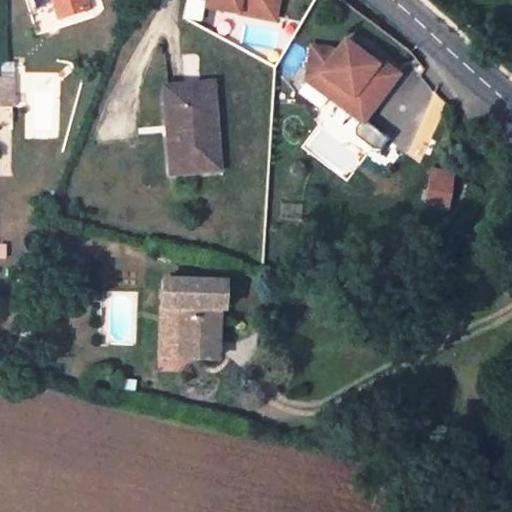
[(52,0),(53,0),(52,0),(59,0),(65,17),(86,10),(83,0),(52,0)]
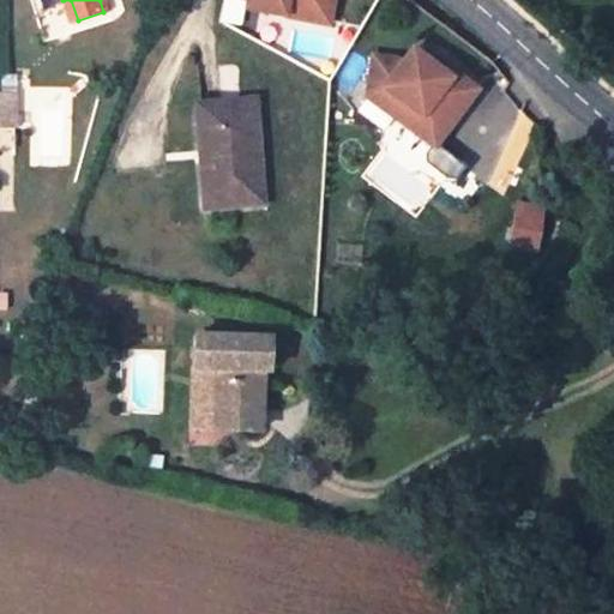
[(71,0),(62,0),(64,0),(70,24),(78,20),(71,0)]
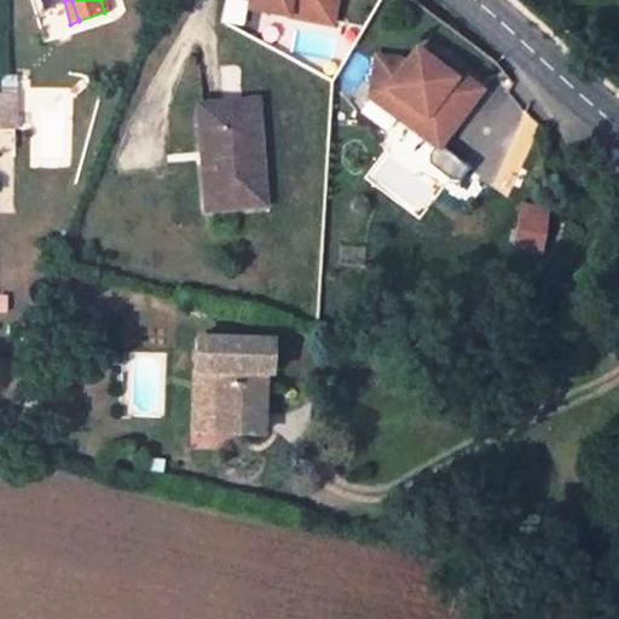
[(235,0),(252,4),(250,11),(319,25),(322,11),(324,0),(235,0)]
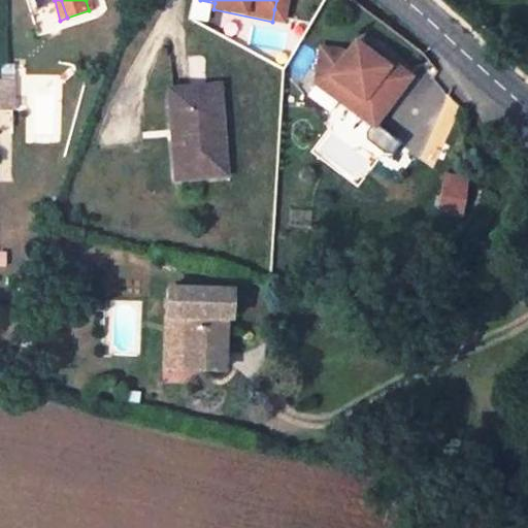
[(287,11),(274,9),(272,22),(285,24),(287,11)]
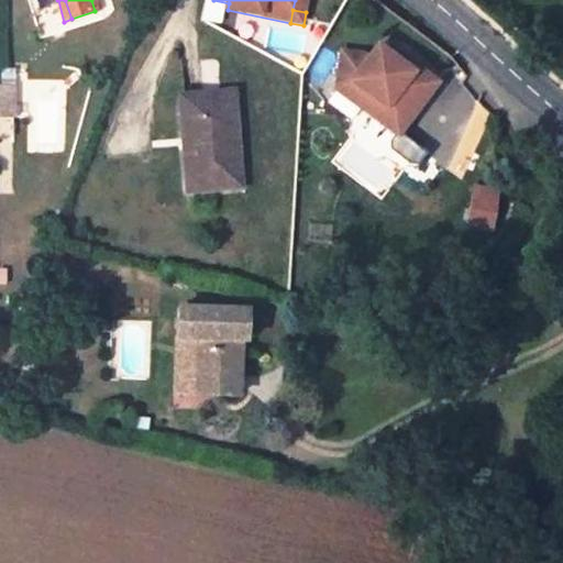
[(405,65),(379,46),(370,59),(365,56),(342,53),(337,79),(350,80),(386,106),(389,100),(410,116),(437,80),(418,66),(414,72),(405,65)]
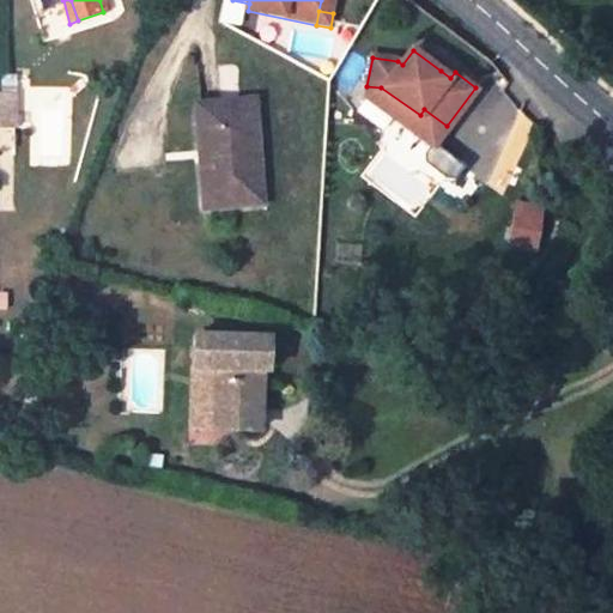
[(445,66),(441,71),(450,78),(455,72),(445,66)]
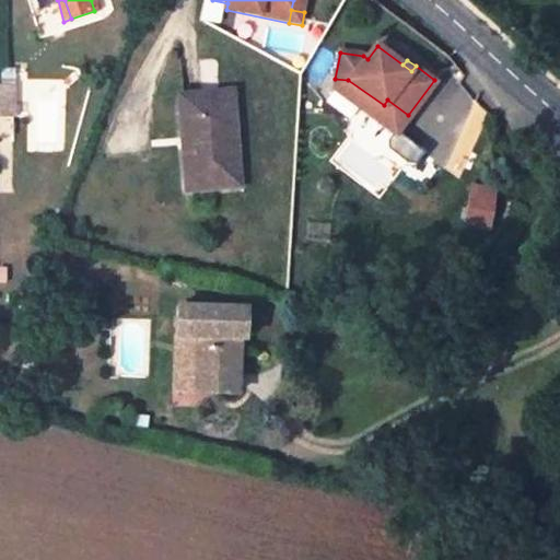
[(348,80),(335,79),(333,88),(394,132),(408,115),(387,100),(384,105),(348,80)]
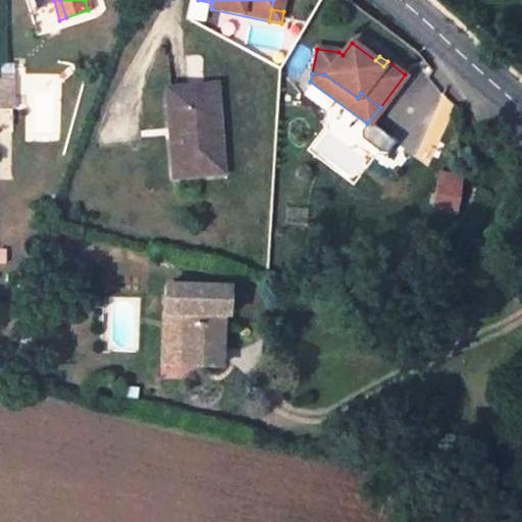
[(0,84),(0,94),(15,95),(15,85),(0,84)]
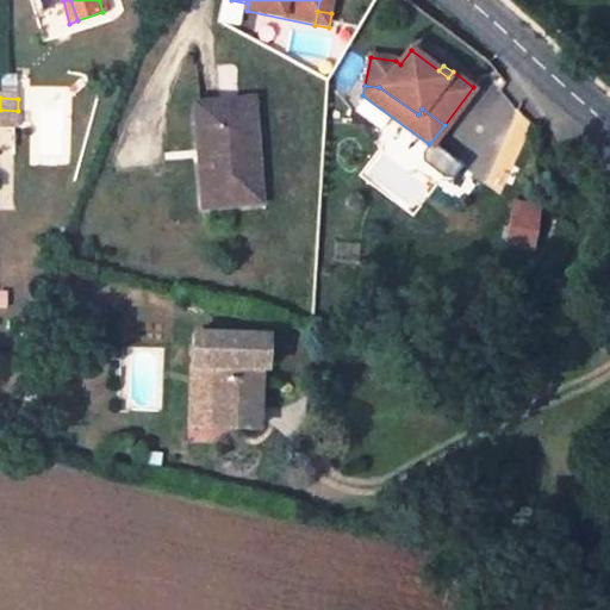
[(203,176),(205,205),(249,203),(246,144),(254,143),(249,104),(198,109),(203,176)]
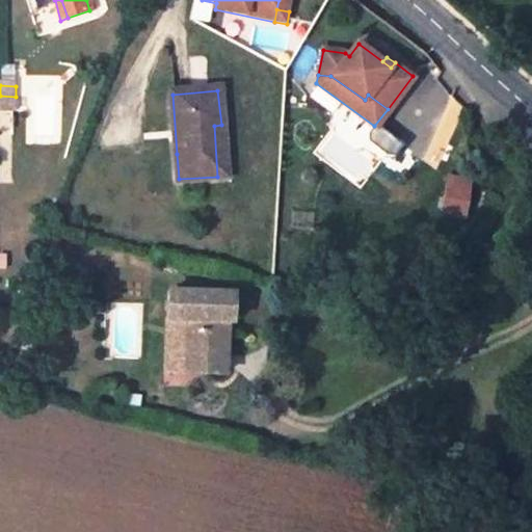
[(0,96),(0,116),(15,117),(16,97),(0,96)]
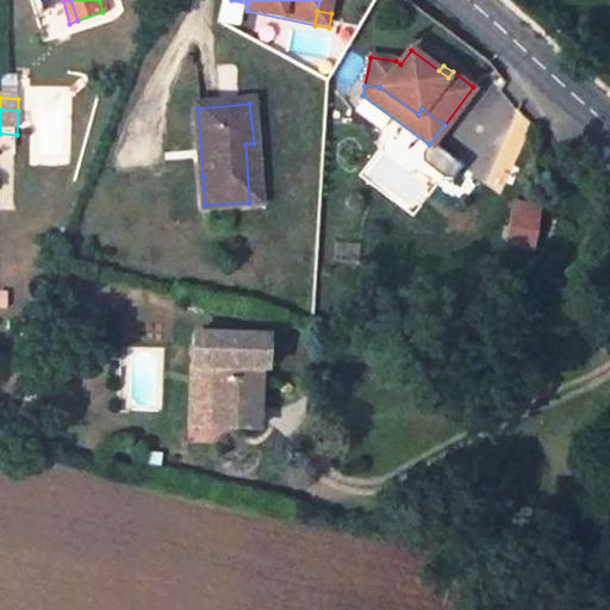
[(511,206),(506,238),(530,242),(534,210),(511,206)]
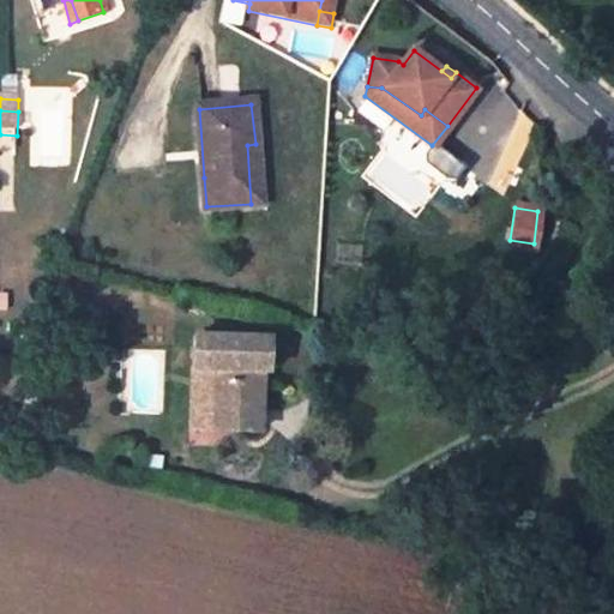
[(196,312),(198,305),(191,301),(188,309),(196,312)]
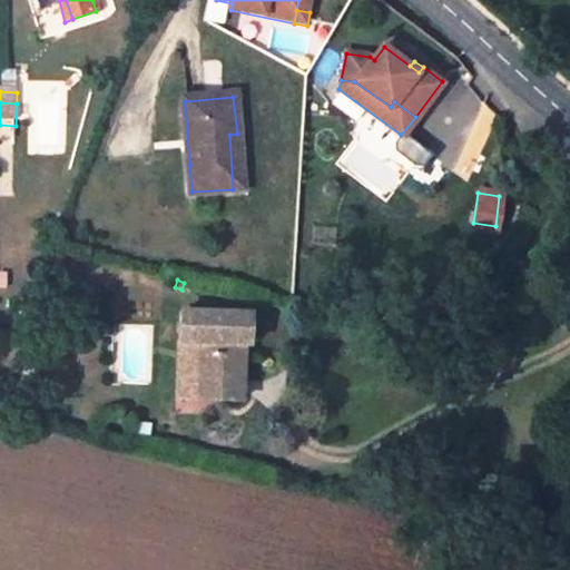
[(197,400),(242,401),(244,346),(248,346),(248,316),(183,313),(180,344),(199,345),(197,400)]
